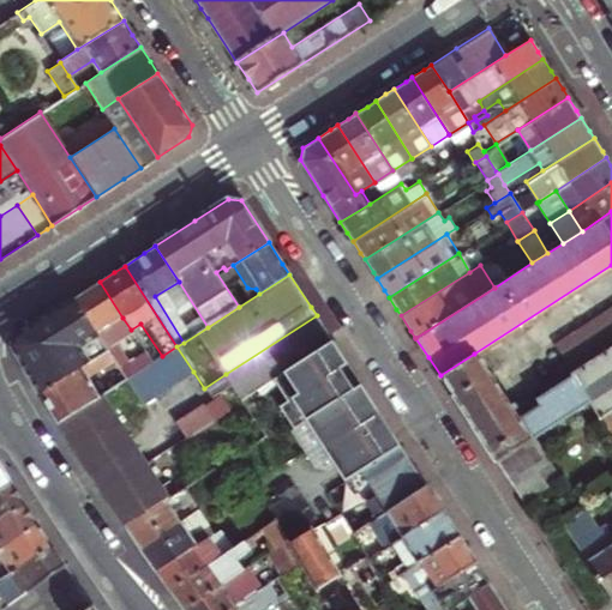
[(90,288),(75,299),(107,349),(109,352),(118,348),(114,343),(126,336),(117,321),(123,318),(100,282),(90,288)]
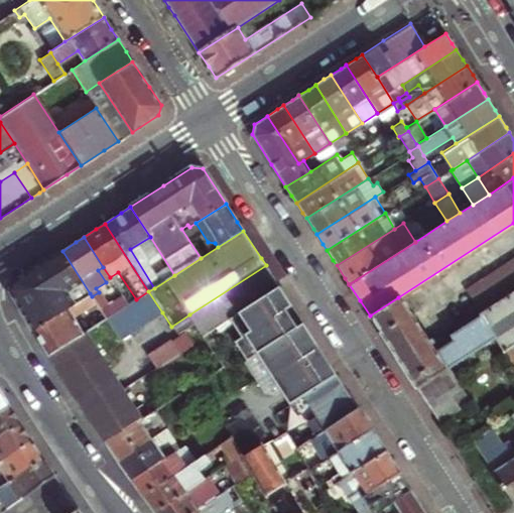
[(79,301),(90,293),(62,251),(57,254),(50,258),(79,301)]
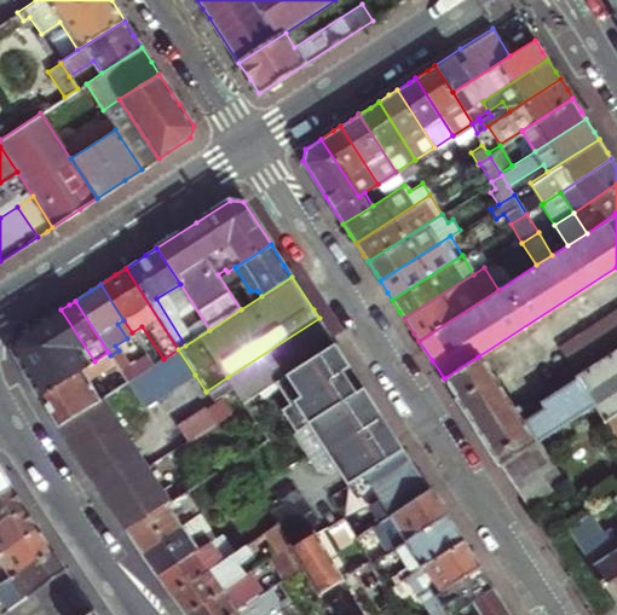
[(32,381),(40,395),(82,369),(86,376),(92,372),(87,365),(94,361),(61,309),(13,340),(11,347),(32,381)]
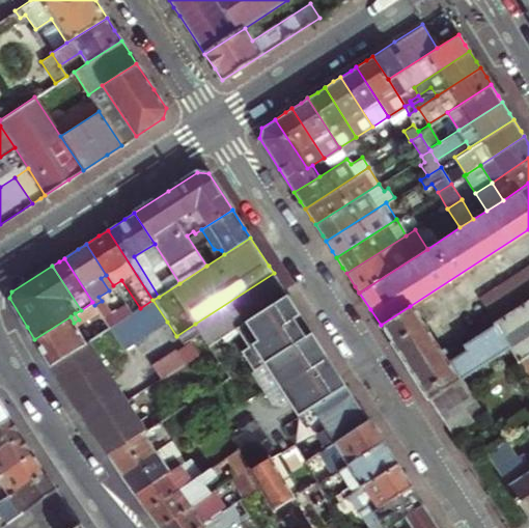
[(494,321),(528,298),(528,266),(479,298),(494,321)]
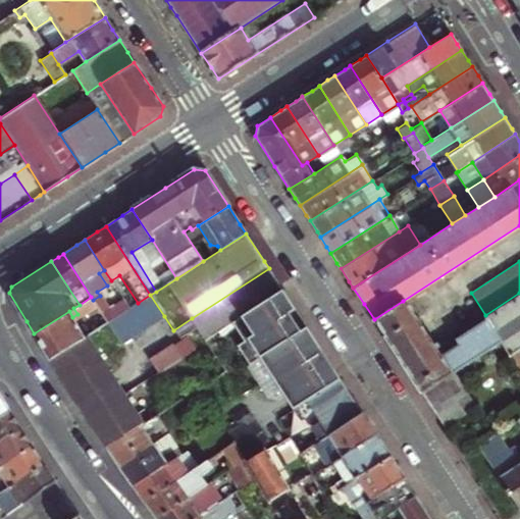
[(277,281),(269,268),(192,318),(206,340),(232,322),(282,290),(277,281)]
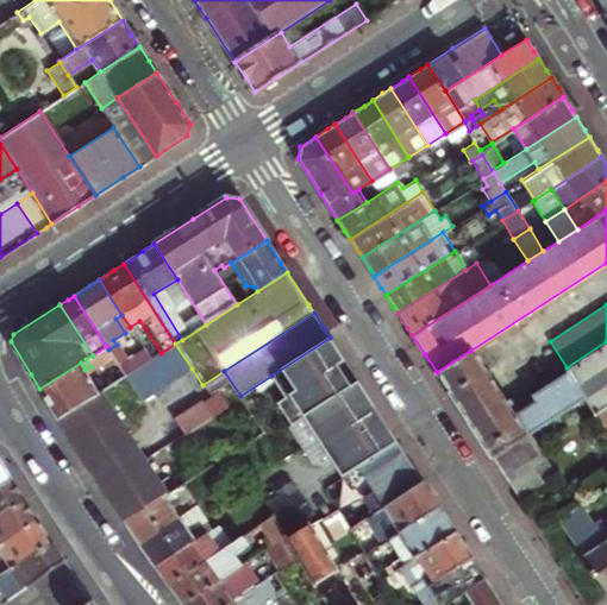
[(287,417),(354,375),(345,361),(330,338),(271,376),(285,397),(277,402),(287,417)]
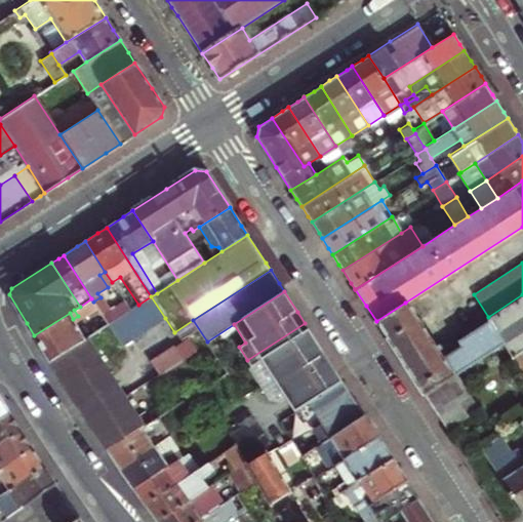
[(522,294),(488,317),(487,318),(489,321),(503,342),(511,355),(520,350),(522,347),(522,294)]
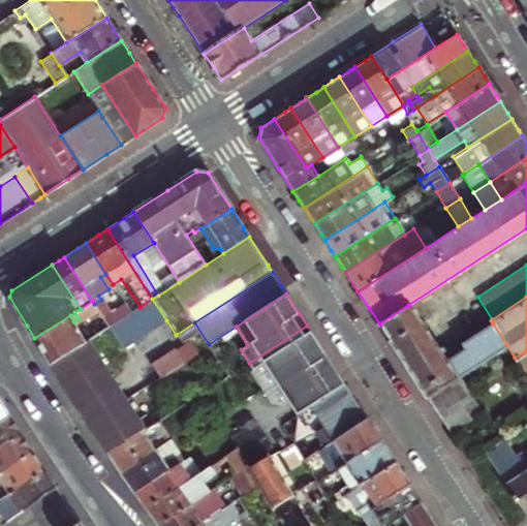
[(109,327),(107,328),(121,350),(166,320),(152,299),(140,307),(131,313),(109,327)]
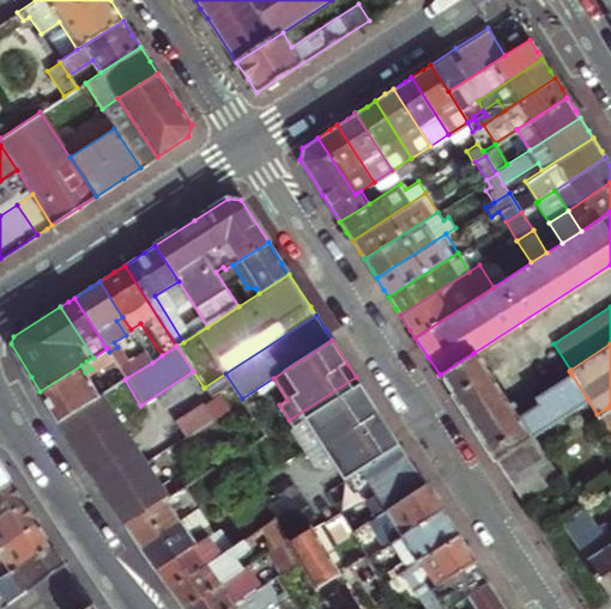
[(107,348),(94,358),(86,361),(91,369),(97,365),(103,375),(118,365),(109,352),(107,348)]
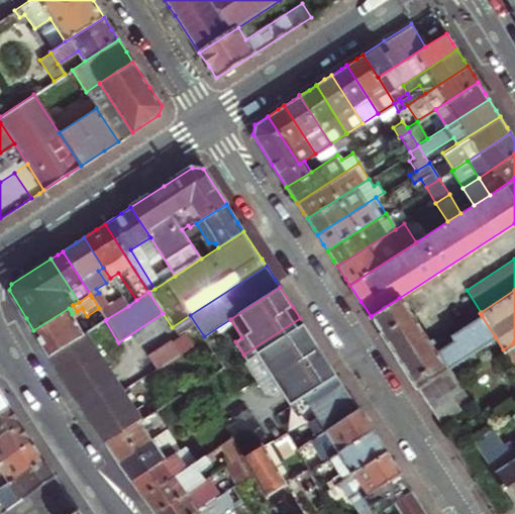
[(121,295),(99,309),(106,319),(128,306),(121,295)]
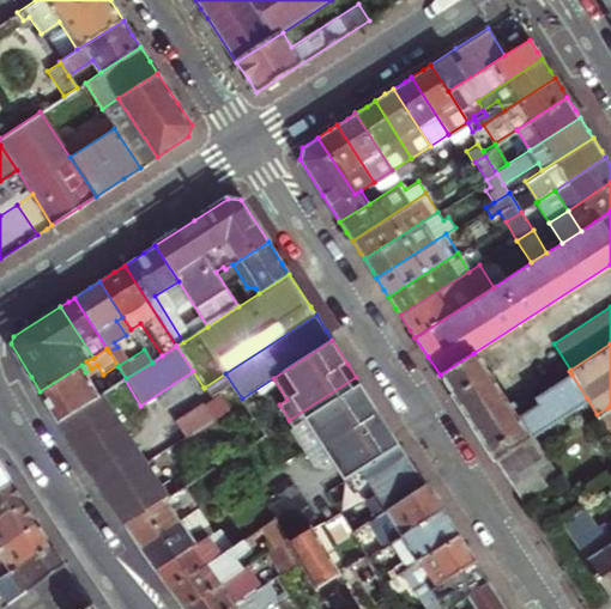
[(485,445),(494,458),(528,437),(515,416),(473,353),(440,375),(451,393),(467,418),(485,445)]
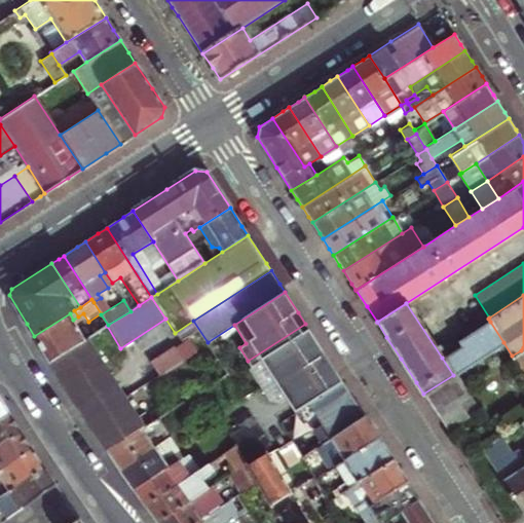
[(44,351),(50,362),(86,339),(73,320),(70,313),(34,336),(44,351)]
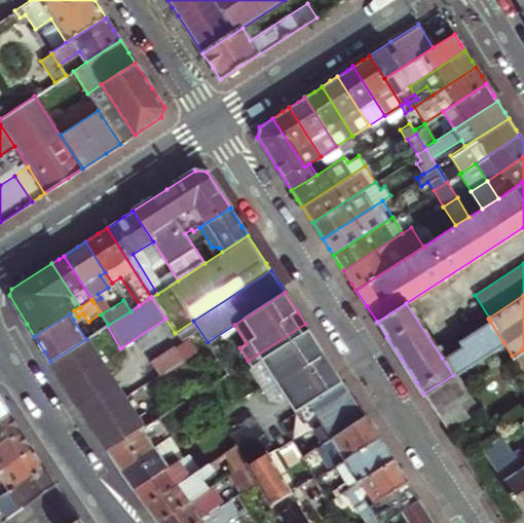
[(461,345),(442,358),(453,375),(455,373),(503,342),(490,322),(458,341),(461,345)]
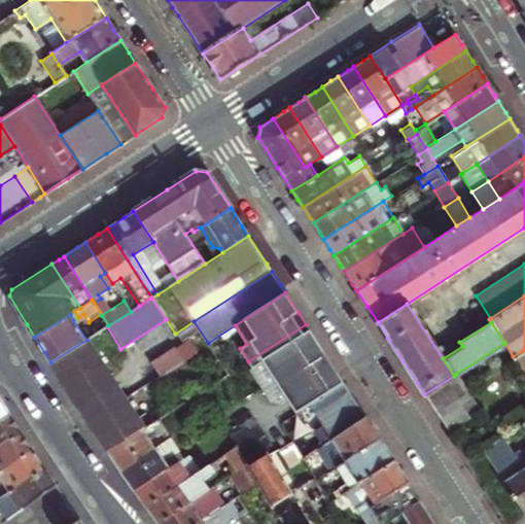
[(306,324),(248,361),(251,368),(263,360),(290,404),(296,412),(310,404),(343,382),(338,374),(312,334),(306,324)]
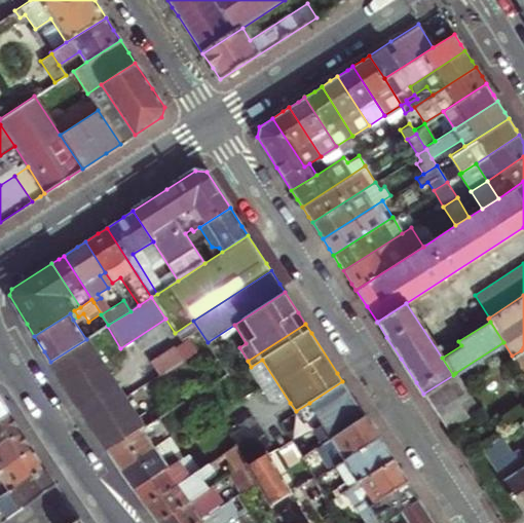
[(185,336),(148,360),(157,374),(193,350),(185,336)]
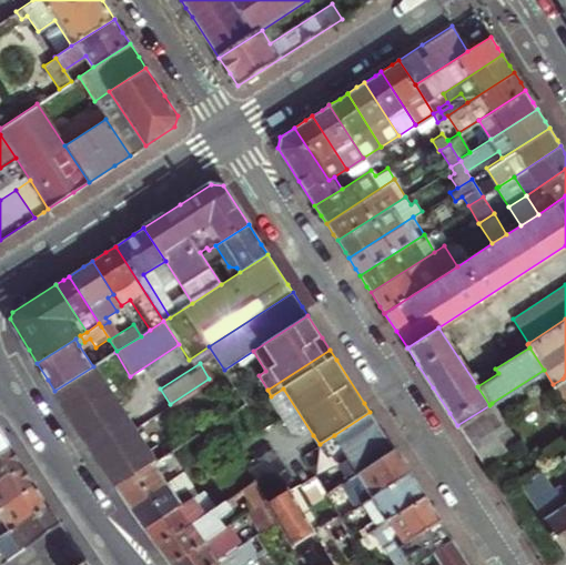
[(62,403),(86,439),(123,413),(93,366),(54,391),(62,403)]
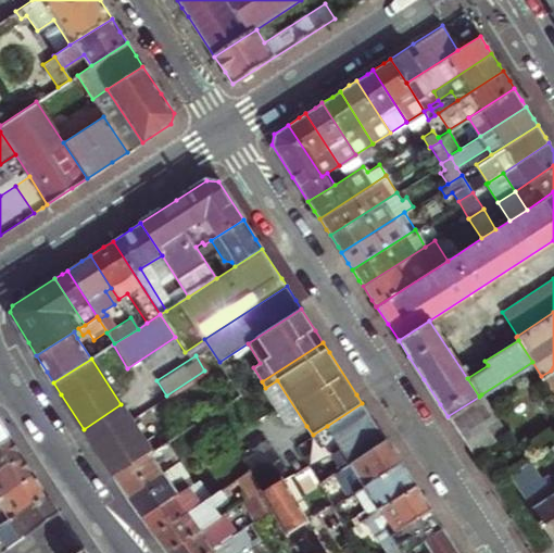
[(553,376),(551,371),(541,376),(553,394),(553,376)]
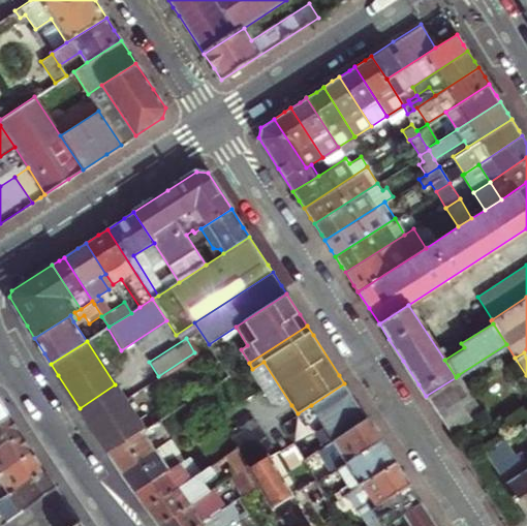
[(439,418),(462,403),(471,397),(458,375),(456,377),(426,396),(430,402),(437,413),(439,418)]
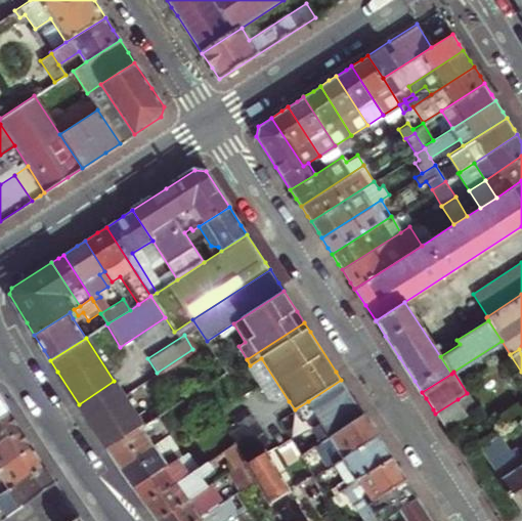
[(353,398),(341,380),(308,401),(320,422),(312,428),(320,441),(363,415),(353,398)]
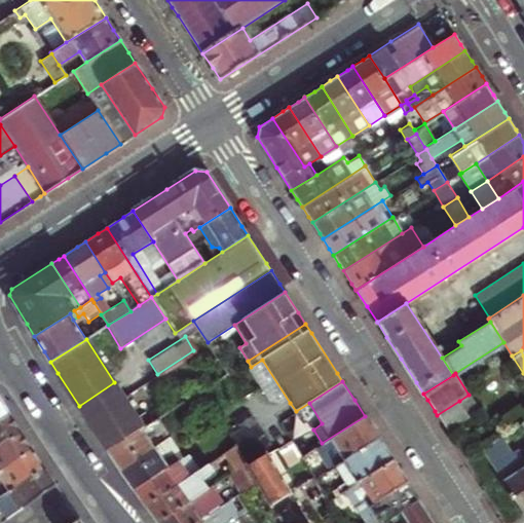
[(103,441),(108,450),(143,427),(114,382),(79,406),(103,441)]
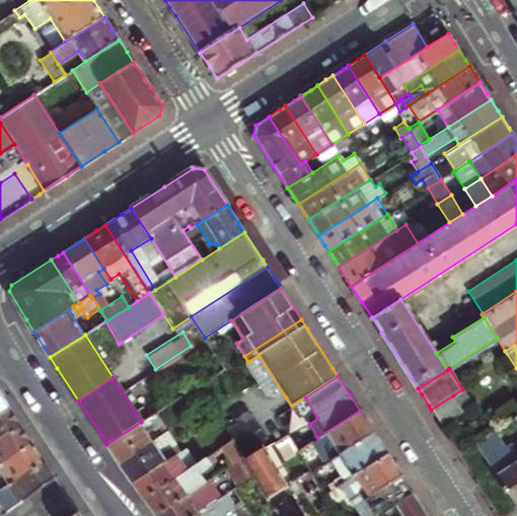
[(0,414),(9,409),(0,392),(0,414)]
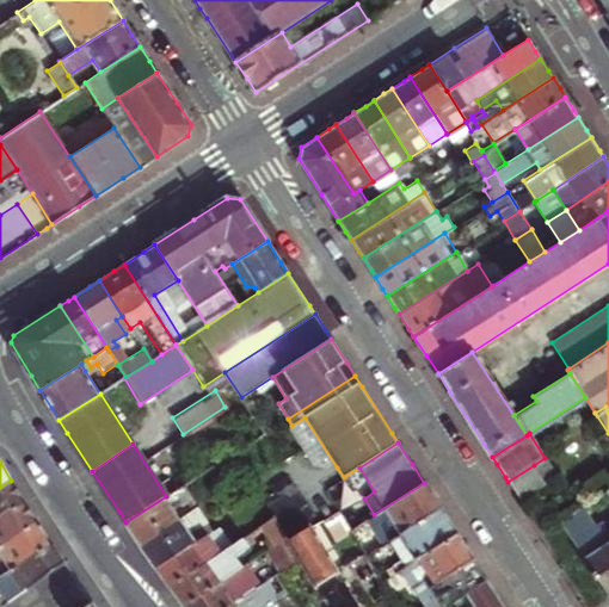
[(534,465),(508,482),(514,491),(518,497),(543,481),(534,465)]
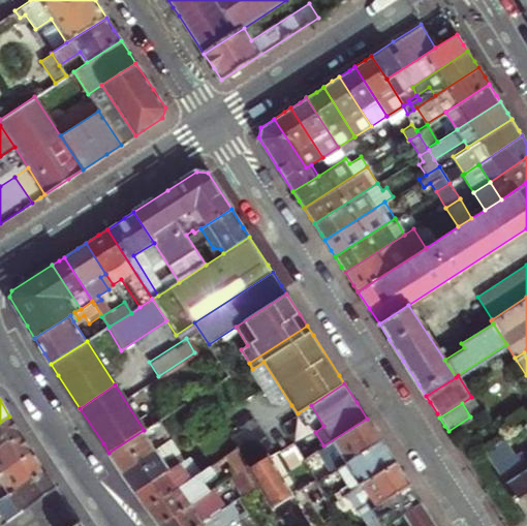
[(17,427),(9,416),(0,422),(0,446),(21,435),(17,427)]
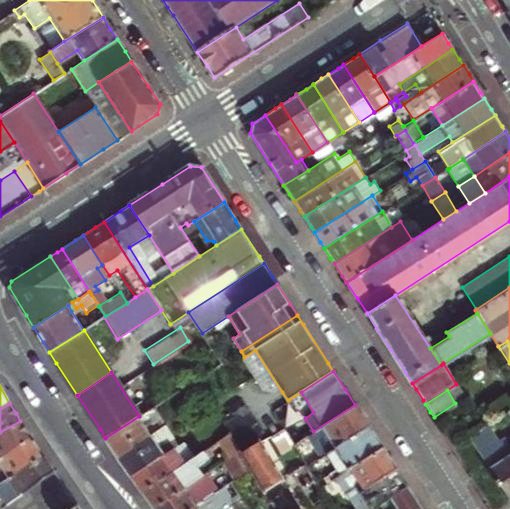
[(362,416),(355,405),(313,431),(293,444),(294,445),(295,448),(303,461),(306,466),(327,452),(369,426),(362,416)]
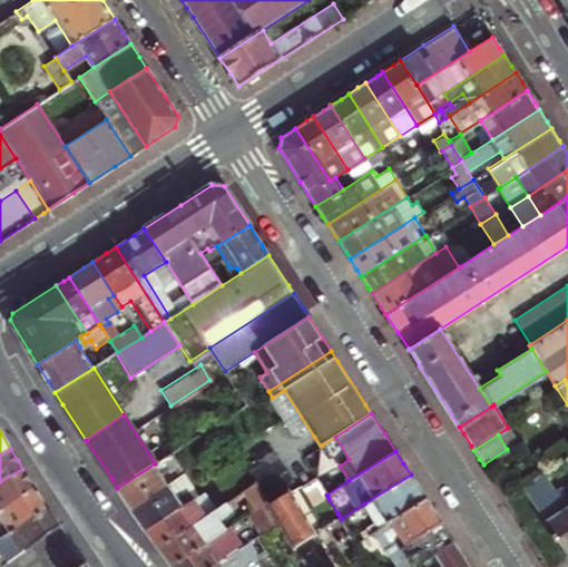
[(179,477),(185,473),(170,453),(162,459),(169,471),(174,469),(179,477)]
